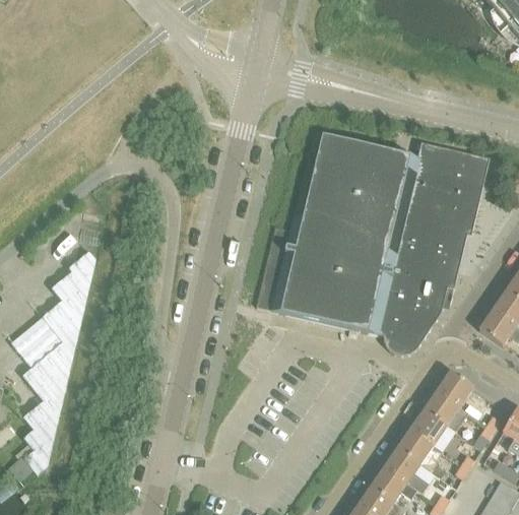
[(487,0),(518,38),(518,0),(487,0)]
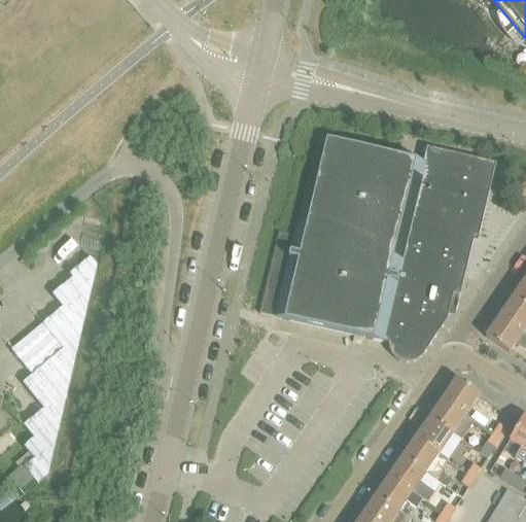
[(259,311),(383,340),(383,339),(388,340),(388,341),(389,347),(392,353),(398,357),(401,359),(405,360),(412,359),(418,357),(423,352),(444,322),(447,317),(449,312),(452,299),(453,291),(456,292),(460,293),(464,276),(465,271),(467,271),(474,247),(470,247),(472,240),(475,231),(479,232),(480,229),(487,199),(496,161),(426,144),(422,161),(317,135),(316,137),(318,138),(313,155),(312,154),(312,158),(313,158),(309,175),(308,174),(307,177),(308,177),(304,195),(303,195),(303,197),(304,197),(300,214),(299,214),(297,216),(299,216),(294,234),(279,230),(259,311)]
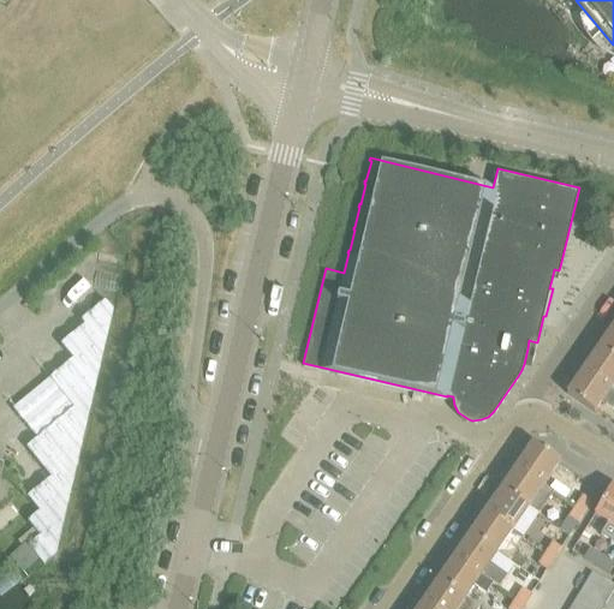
[(49,375),(15,404),(39,434),(27,445),(51,473),(27,494),(39,508),(28,518),(33,525),(40,532),(28,542),(39,555),(43,561),(52,554),(57,550),(113,305),(106,297),(93,308),(81,317),(84,321),(72,332),(60,341),(73,356),(53,371),(49,375)]
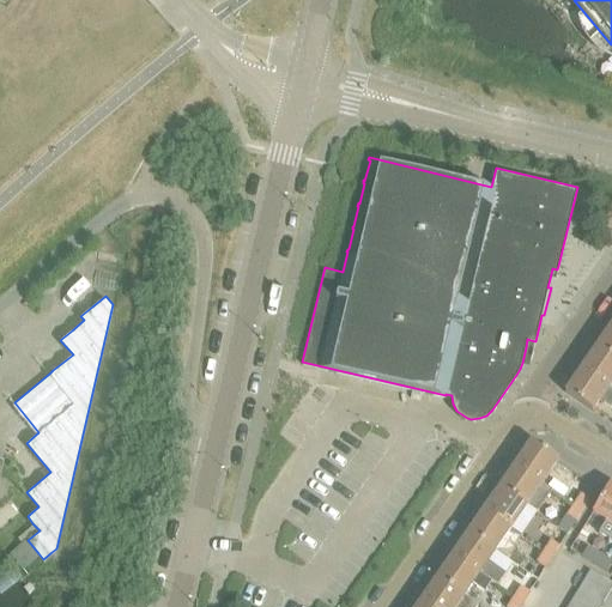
[(611,322),(597,344),(611,353),(611,322)]
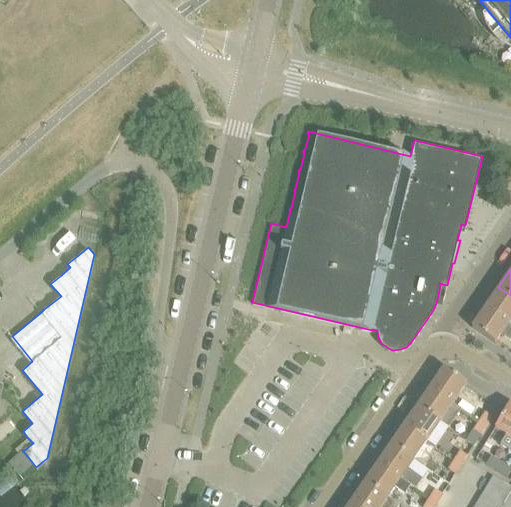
[(510,295),(498,287),(485,305),(508,321),(510,317),(510,295)]
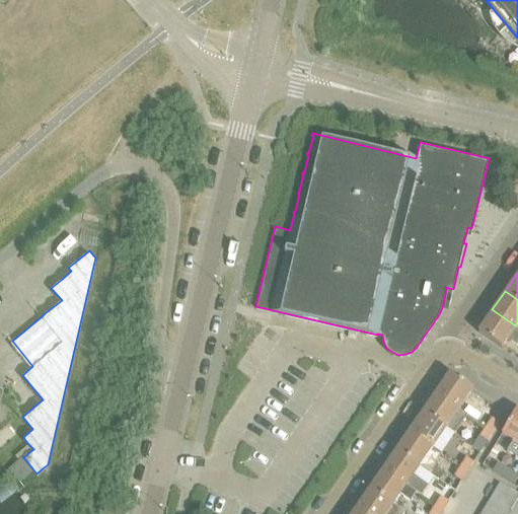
[(517,327),(515,325),(492,309),(478,328),(502,345),(508,336),(517,343),(517,327)]
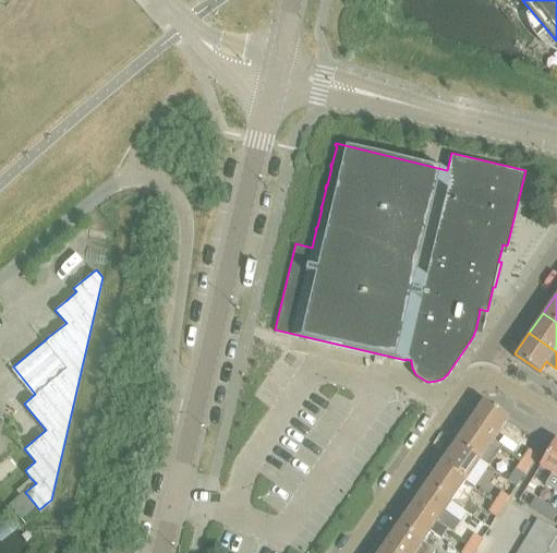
[(483,398),(469,420),(494,437),(508,416),(483,398)]
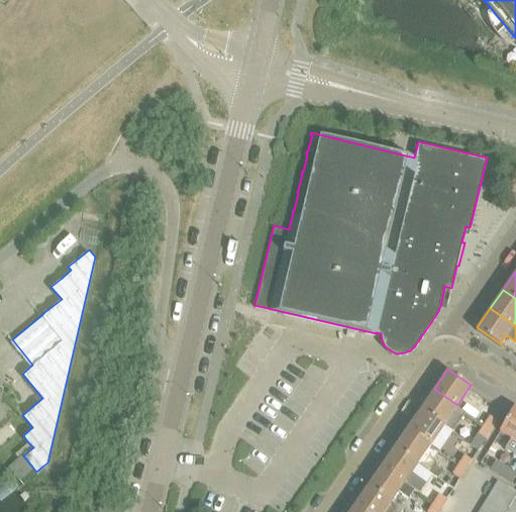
[(457,405),(434,389),(421,408),(444,423),(450,415),(458,421),(467,411),(457,405)]
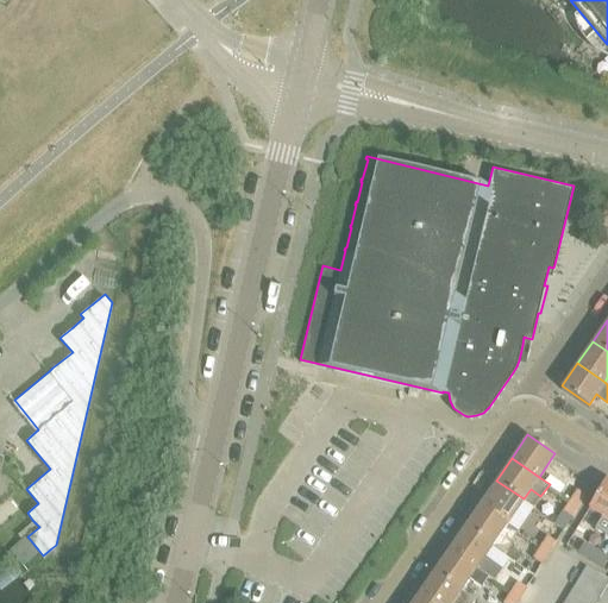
[(594,525),(606,532),(607,528),(607,478),(606,477),(589,506),(601,513),(594,525)]
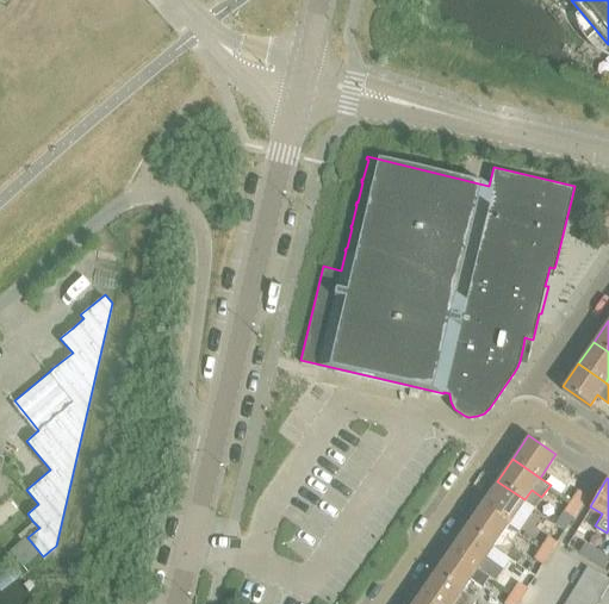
[(497,481),(482,504),(509,522),(524,499),(497,481)]
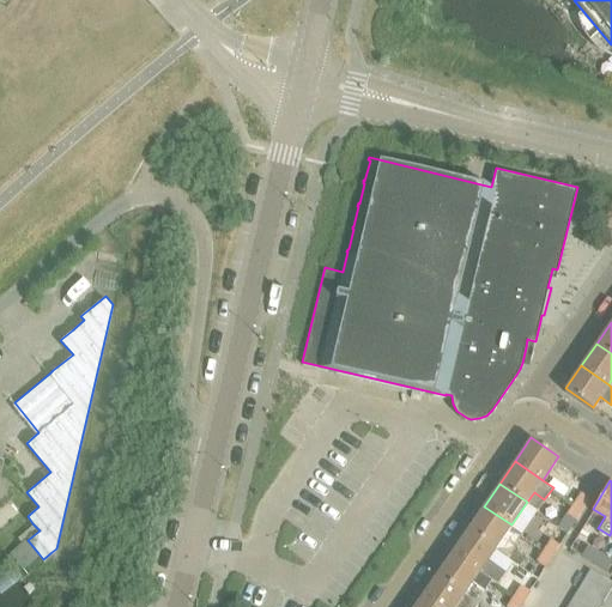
[(581,490),(574,502),(582,508),(591,496),(581,490)]
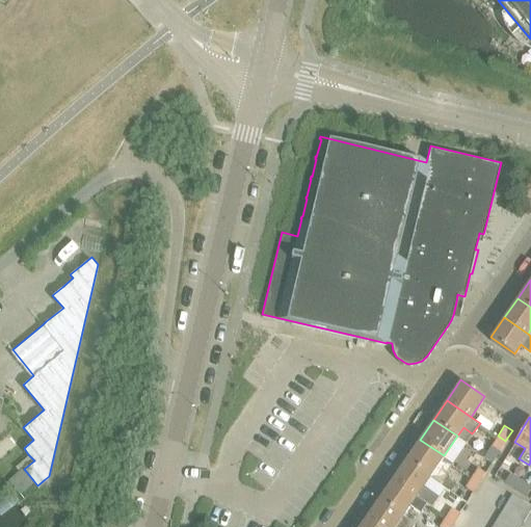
[(492,445),(499,450),(505,441),(498,436),(492,445)]
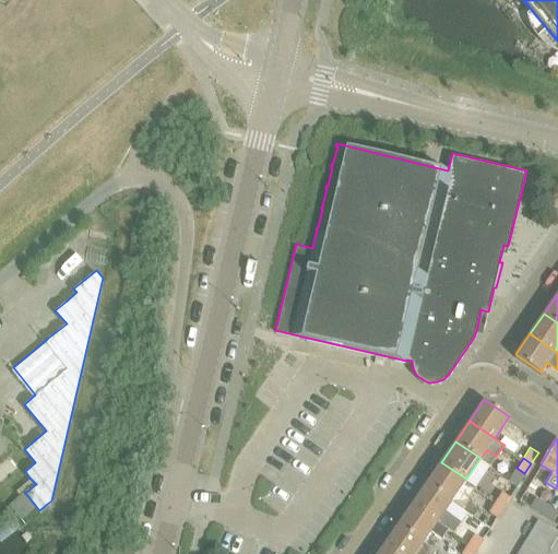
[(441,462),(427,482),(452,499),(466,479),(441,462)]
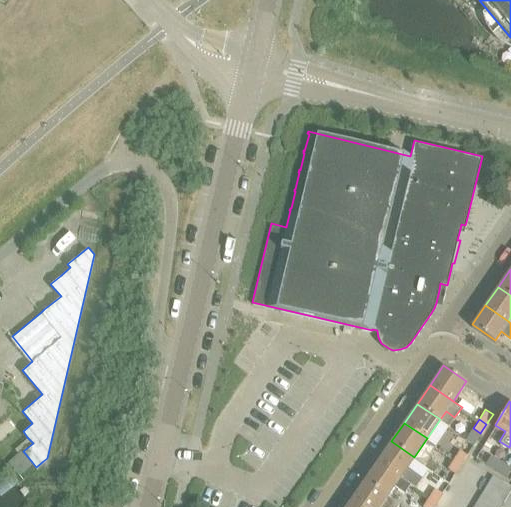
[(407,467),(414,457),(391,441),(378,460),(409,482),(408,482),(415,486),(421,477),(407,467)]
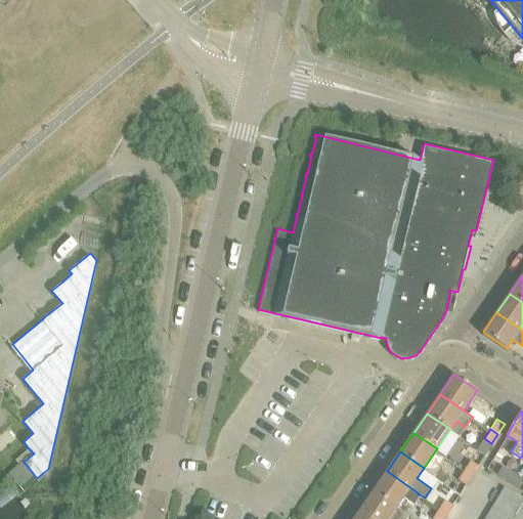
[(471,460),(465,468),(473,473),(479,464),(471,460)]
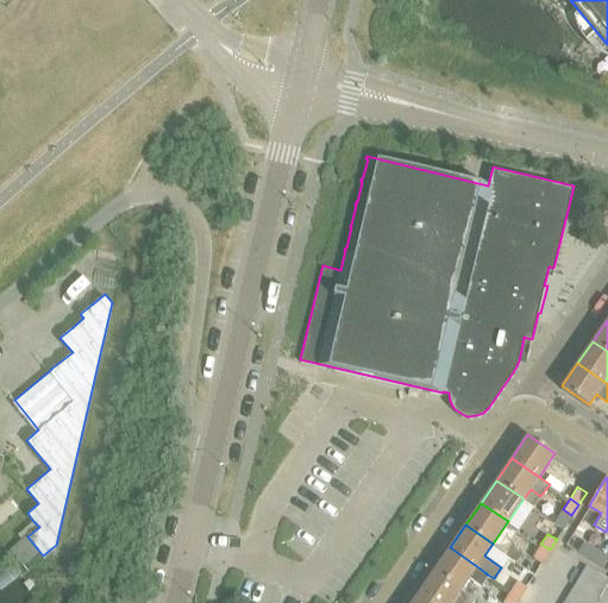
[(578,550),(591,557),(597,547),(584,540),(578,550)]
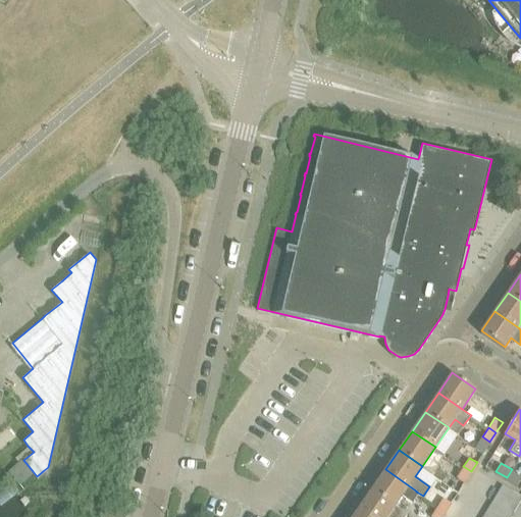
[(465,481),(471,471),(463,466),(457,476),(465,481)]
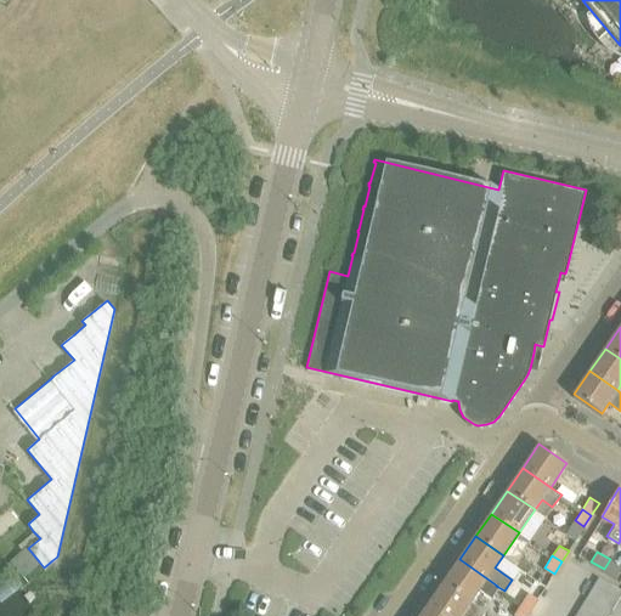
[(490,595),(496,586),(497,586),(459,559),(444,582),(472,602),(480,589),(490,595)]
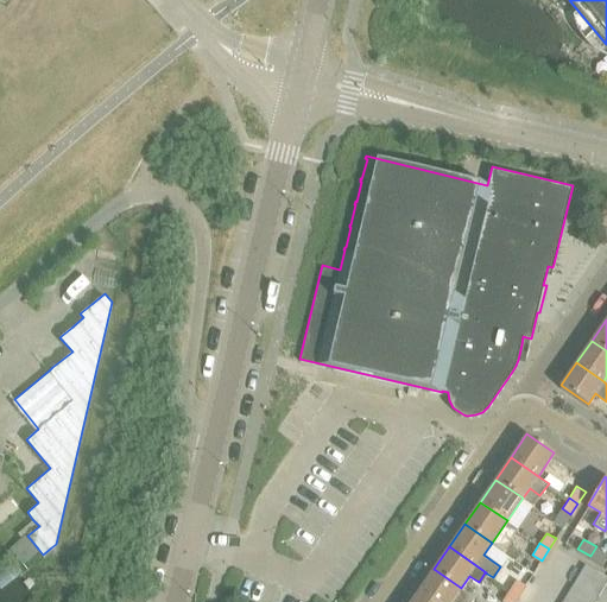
[(606,552),(596,546),(590,556),(602,563),(606,556),(606,552)]
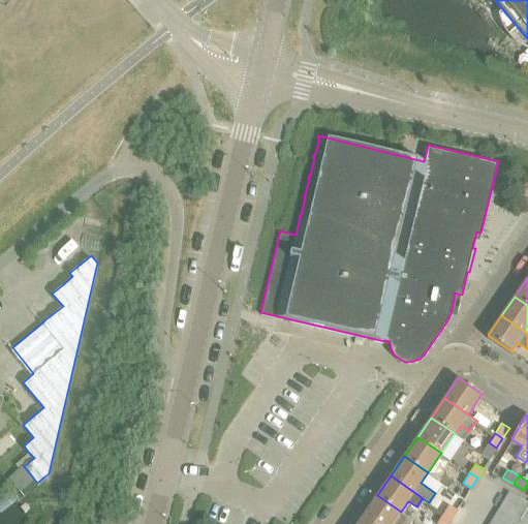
[(527,500),(508,490),(488,523),(517,523),(518,523),(517,523),(527,504),(527,500)]
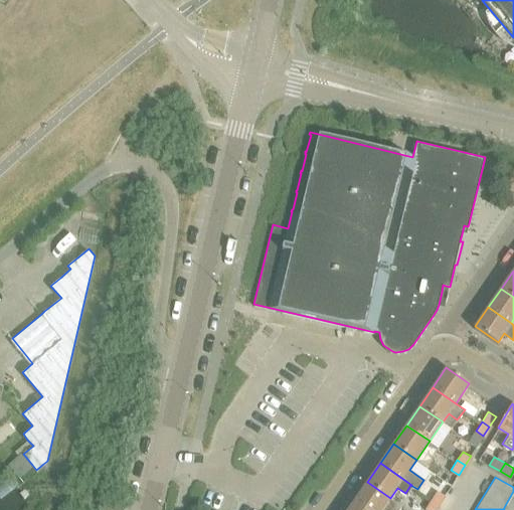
[(389,499),(390,498),(367,482),(354,501),(366,509),(397,509),(400,506),(389,499)]
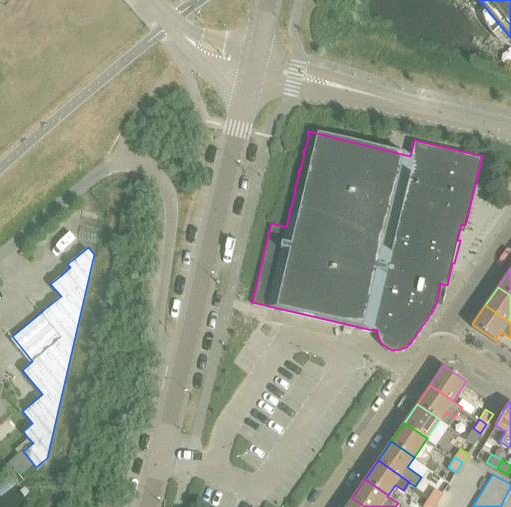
[(435,487),(430,496),(437,501),(443,491),(435,487)]
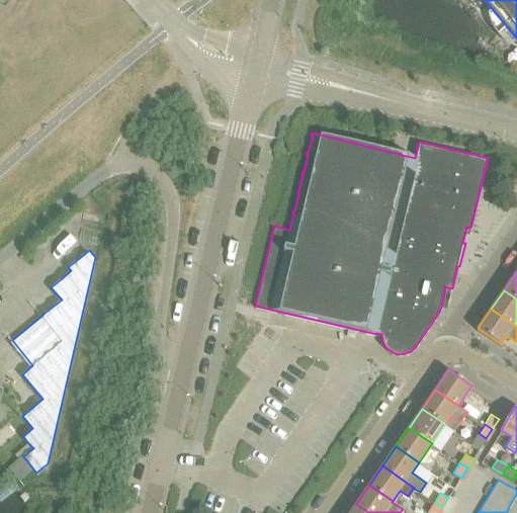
[(516,494),(506,512),(507,512),(508,512),(516,512),(516,494)]
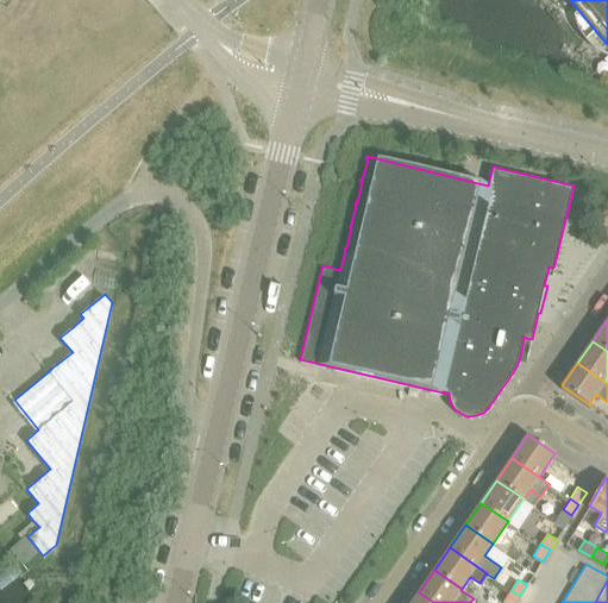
[(506,602),(514,602),(520,596),(512,590),(503,602),(506,602)]
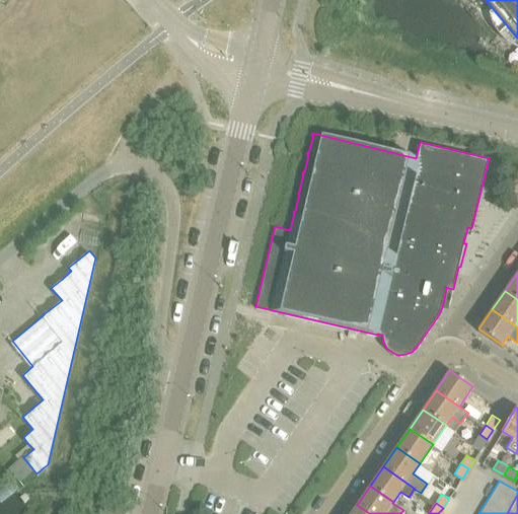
[(369,513),(357,505),(350,513),(369,513)]
